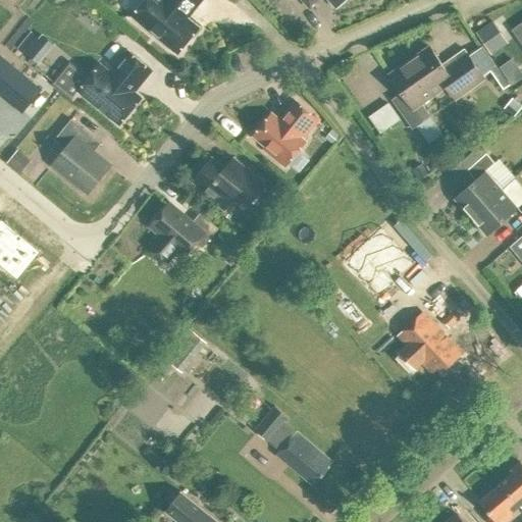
[(194,12),(203,0),(146,0),(133,17),(178,55),(200,29),(187,17),(192,10),(194,12)]
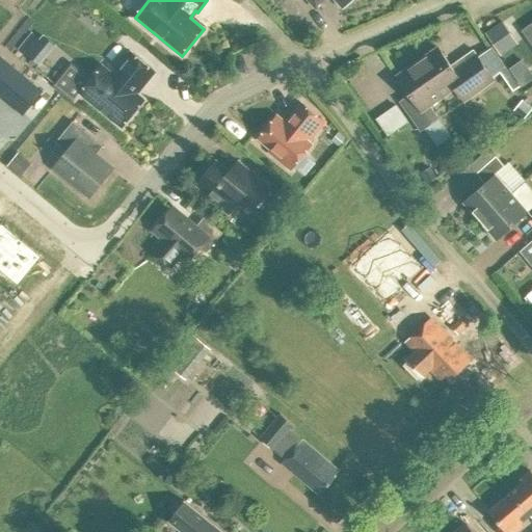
[(486,33),(503,55),(519,44),(502,22),(486,33)]
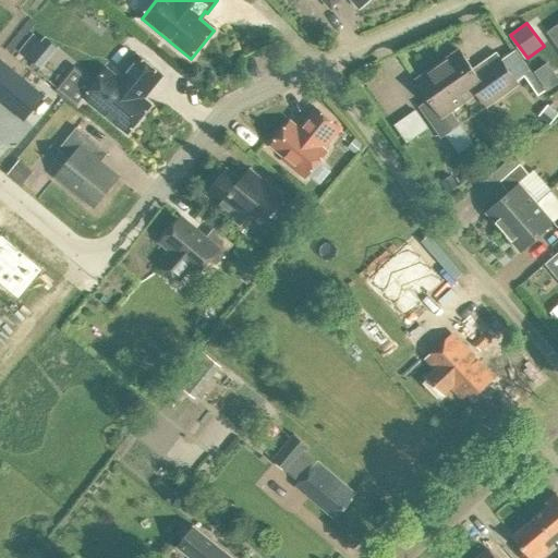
[(557,24),(547,33),(557,47),(557,24)]
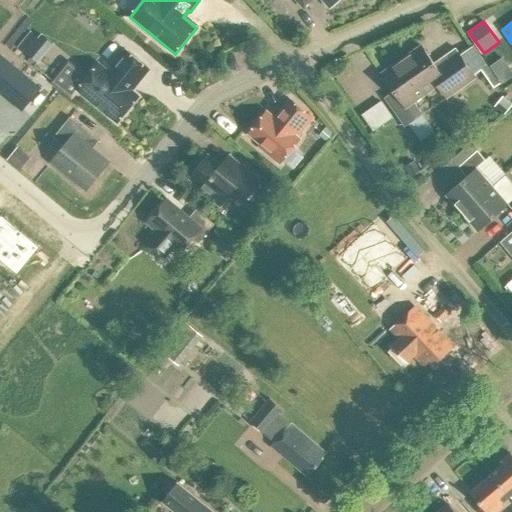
[(33,29),(18,46),(34,60),(53,39),(44,31),(40,36),(33,29)]
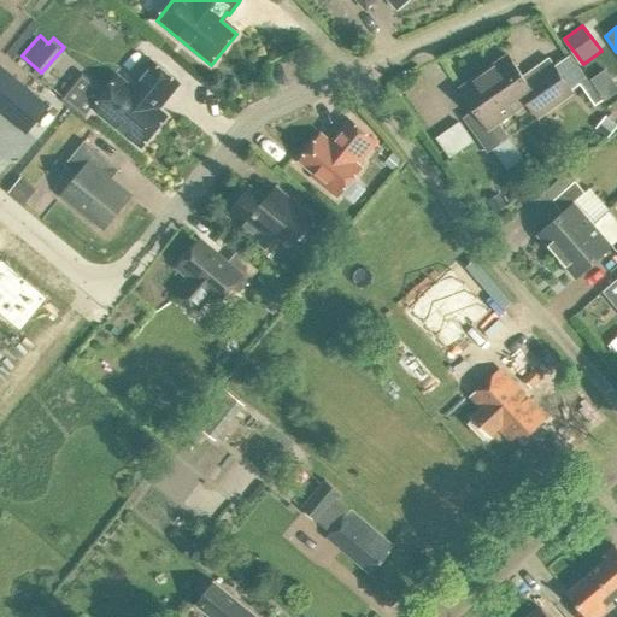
[(485,72),(512,113),(527,103),(538,118),(573,94),(548,59),(523,77),(509,56),(485,72)]
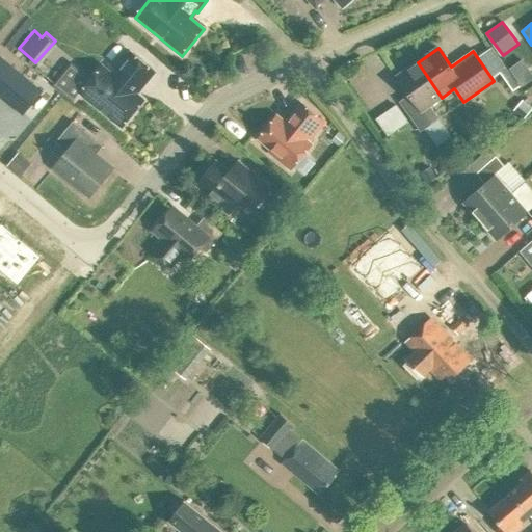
[(143,87),(156,73),(132,53),(113,75),(103,65),(89,82),(80,94),(123,128),(145,100),(135,92),(141,85),(143,87)]
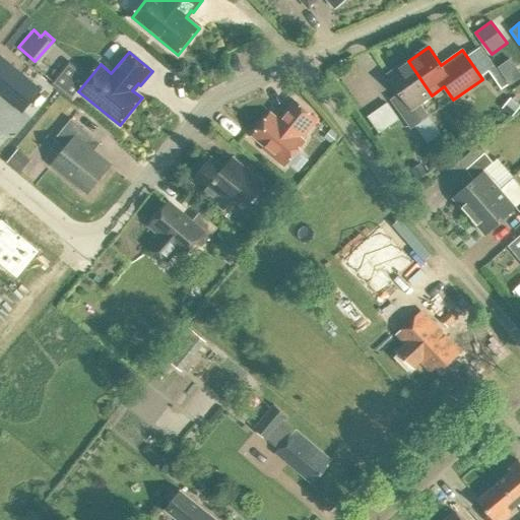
[(420,104),(432,95),(408,61),(388,75),(400,92),(391,100),(411,129),(430,117),(420,104)]
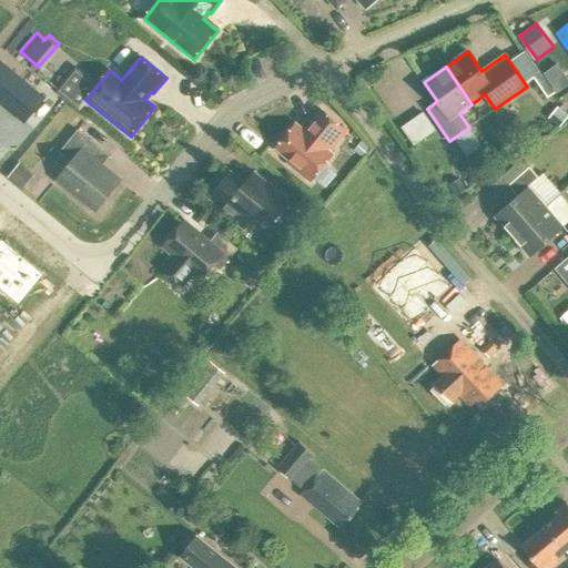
[(95,88),(75,72),(59,92),(79,108),(85,100),(95,88)]
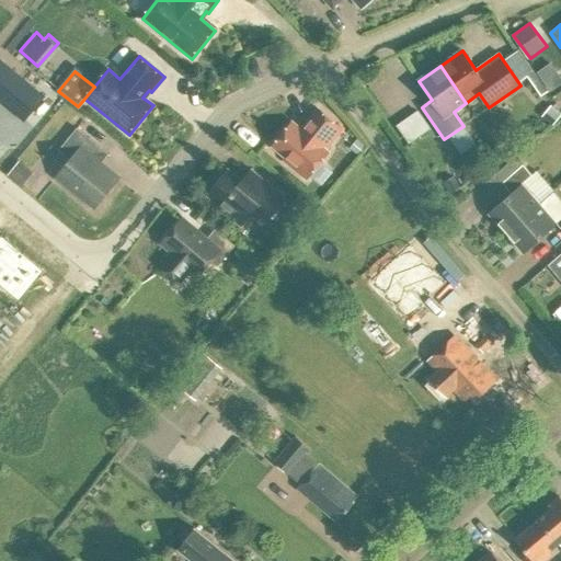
[(272,147),(286,158),(284,161),(307,181),(330,152),(327,150),(343,129),(318,109),(307,123),(308,124),(304,130),(293,122),(272,147)]
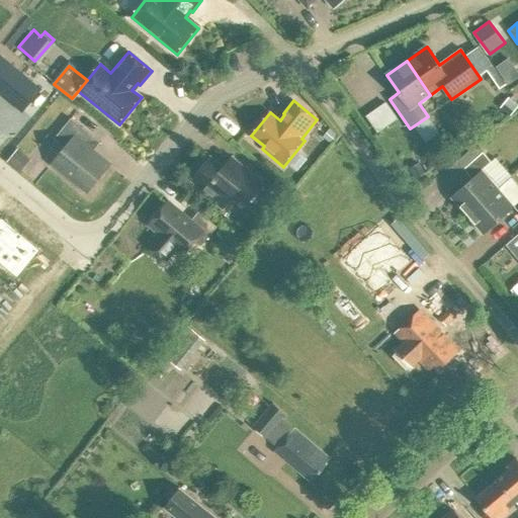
[(66,149),(54,164),(88,191),(109,166),(85,146),(93,137),(71,118),(55,140),(66,149)]
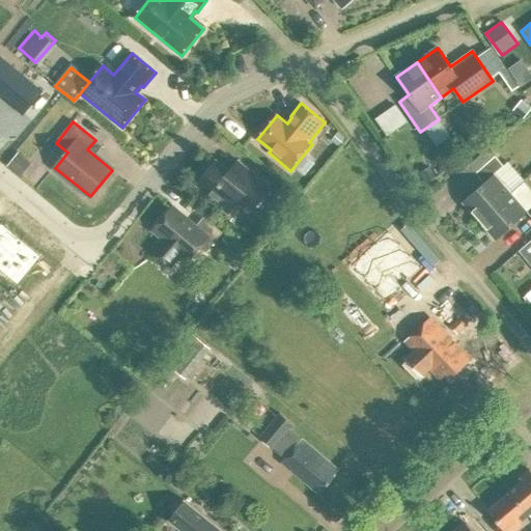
[(479,221),(511,193),(495,174),(503,167),(496,158),(476,174),(484,184),(463,201),(479,221)]
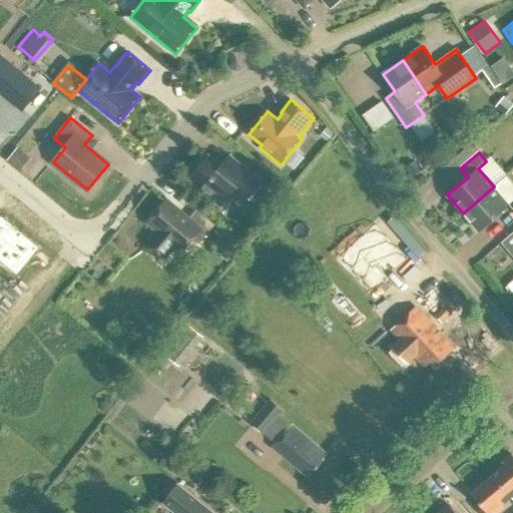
[(195,172),(189,178),(208,194),(207,196),(220,207),(232,192),(245,201),(262,181),(236,161),(228,171),(208,155),(202,162),(200,162),(197,164),(196,166),(195,169),(195,172)]
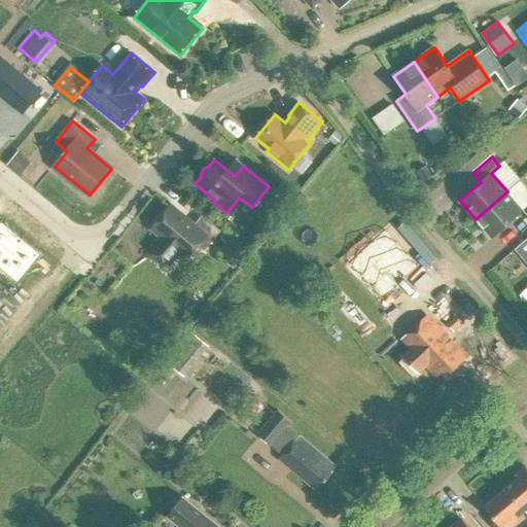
[(50,174),(37,164),(26,177),(39,188),(50,174)]
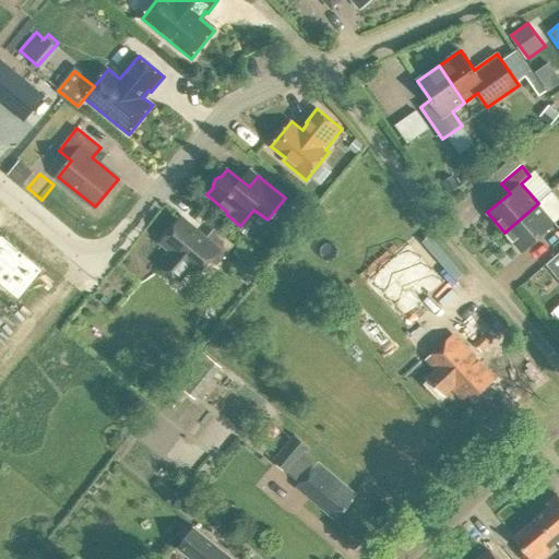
[(556,224),(538,203),(504,233),(522,253),(556,224)]
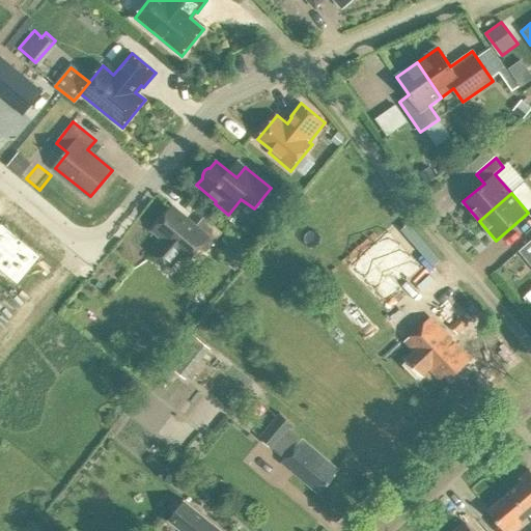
[(183,254),(189,260),(199,248),(206,253),(223,233),(203,218),(196,227),(173,207),(154,230),(164,239),(152,251),(172,268),(183,254)]
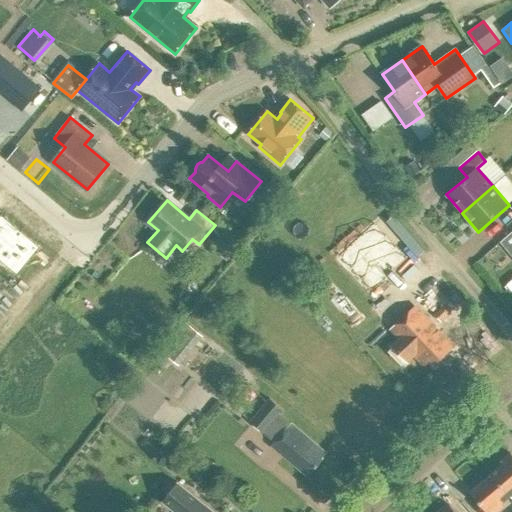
[(1,229),(0,231),(0,263),(15,276),(32,254),(1,229)]
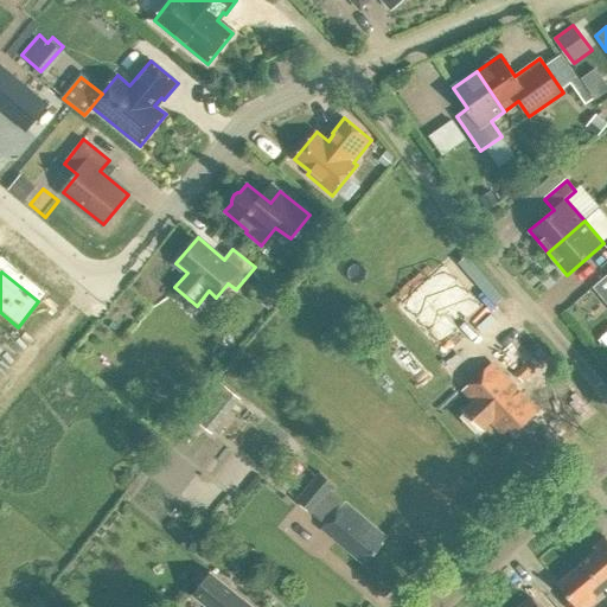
[(606,275),(593,287),(602,299),(606,295),(606,275)]
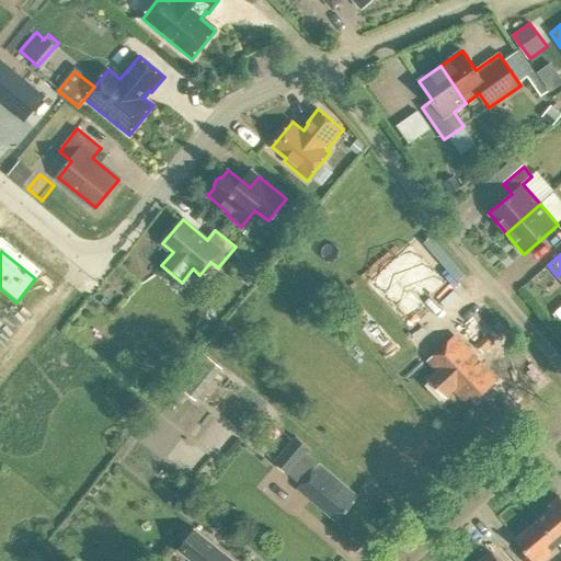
[(421,290),(444,284),(436,255),(413,261),(421,290)]
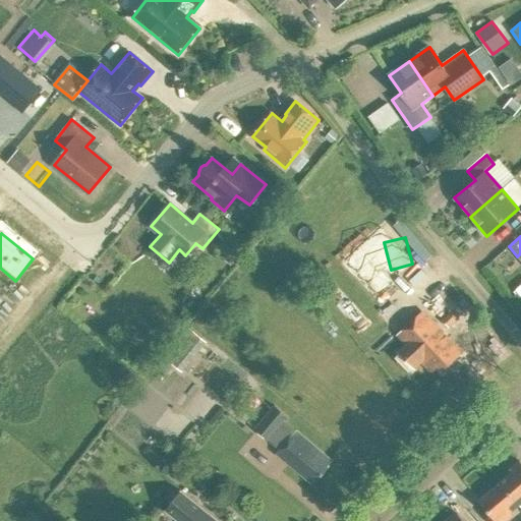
[(406,345),(398,352),(414,368),(421,362),(431,373),(439,366),(443,371),(462,353),(422,311),(397,336),(406,345)]
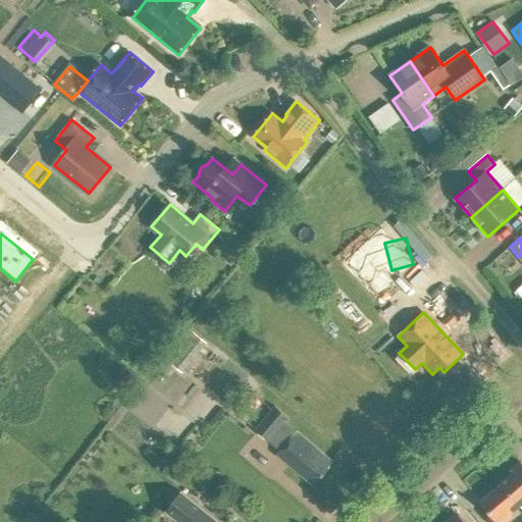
[(442,321),(449,328),(458,320),(452,313),(442,321)]
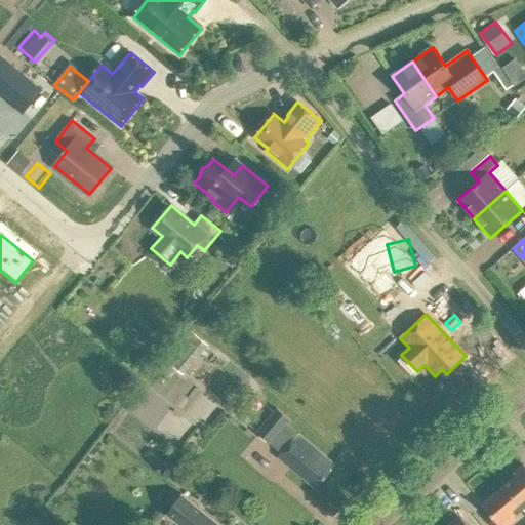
[(192,331),(167,362),(185,376),(209,345),(192,331)]
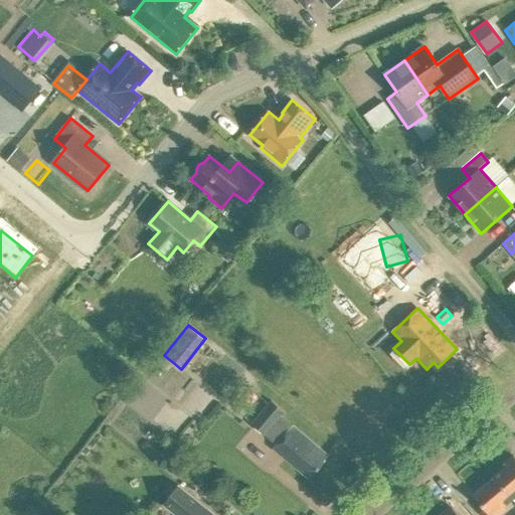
[(278,444),(273,449),(310,481),(325,464),(323,462),(329,456),(283,416),(286,413),(272,401),(251,424),(266,436),(267,435),(278,444)]
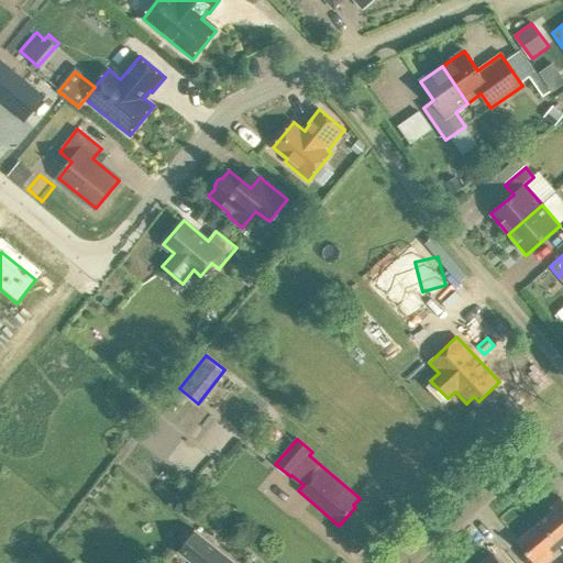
[(551,507),(553,510),(540,521),(561,545),(562,548),(562,500),(561,498),(551,507)]
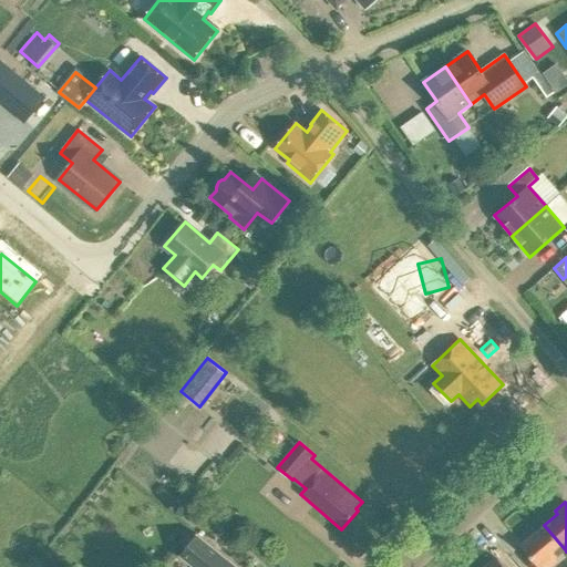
[(549,566),(557,560),(555,558),(565,549),(544,525),(521,545),(538,566),(549,566)]
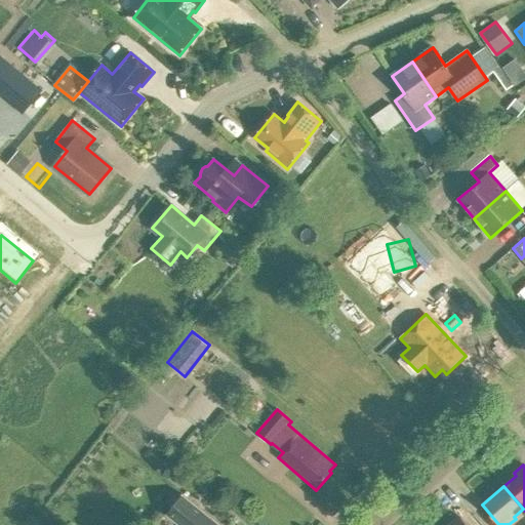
[(220,524),(183,494),(165,515),(177,524),(220,524)]
